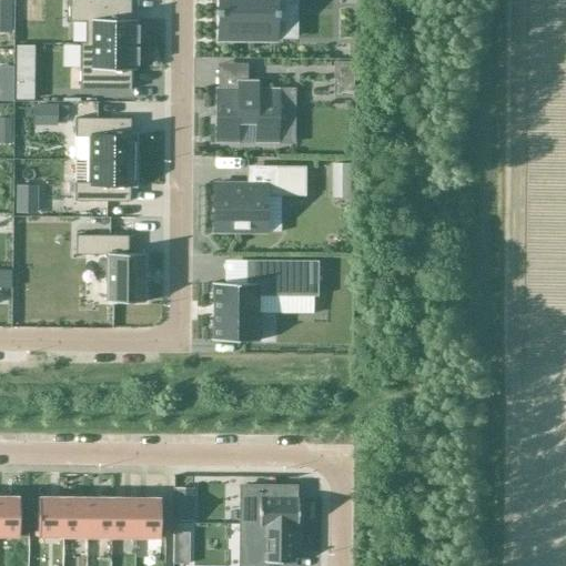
[(70,0),(70,20),(87,20),(87,42),(81,42),(81,43),(137,43),(138,18),(131,18),(131,0),(70,0)]
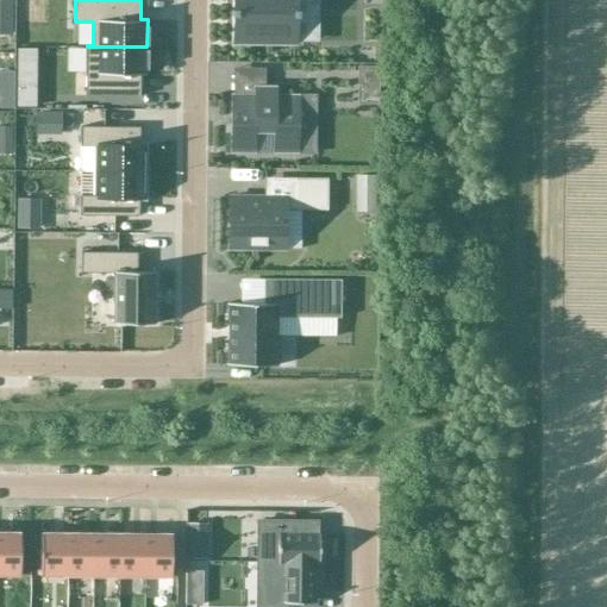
[(233,8),(233,14),(236,14),(235,41),(298,41),(298,16),(300,16),(300,10),(298,10),(298,2),(320,2),(320,0),(235,0),(236,8),(233,8)]
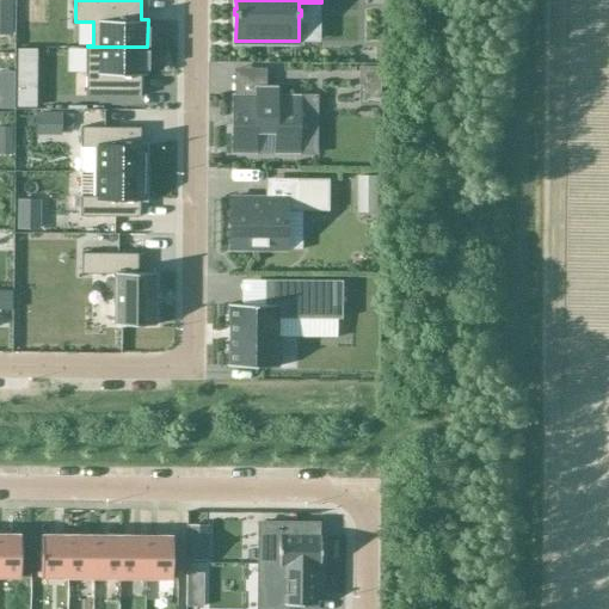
[(87,47),(87,96),(141,96),(141,74),(147,74),(147,47),(87,47)]
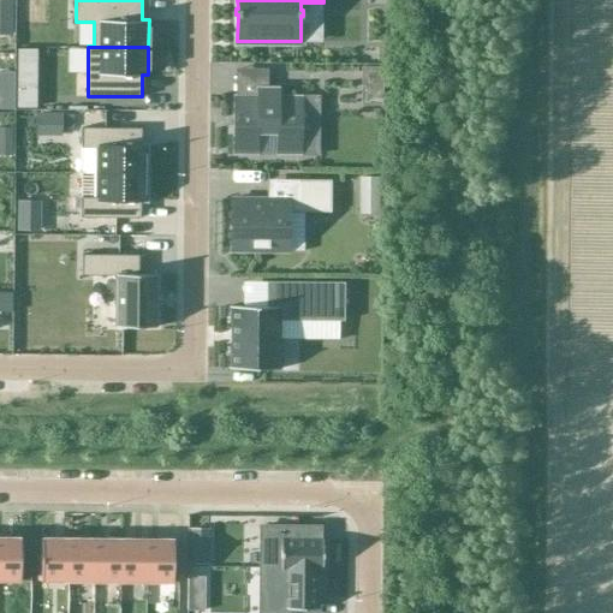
[(303,155),(304,94),(280,94),(280,85),(257,84),(257,94),(234,93),(234,154),(260,154),(260,134),(278,134),(278,154),(303,155)]
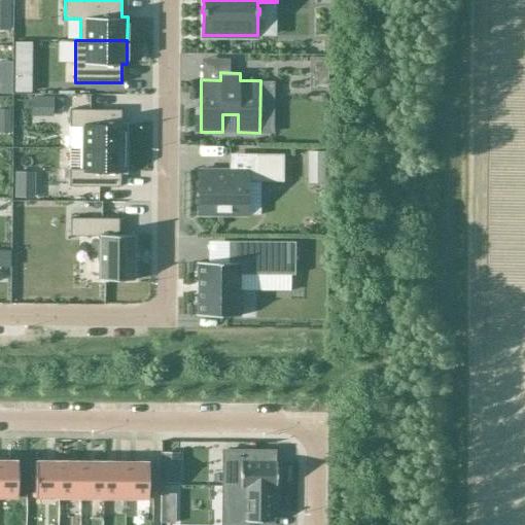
[(71,108),(70,126),(84,126),(84,147),(126,147),(127,124),(121,124),(121,109),(71,108)]
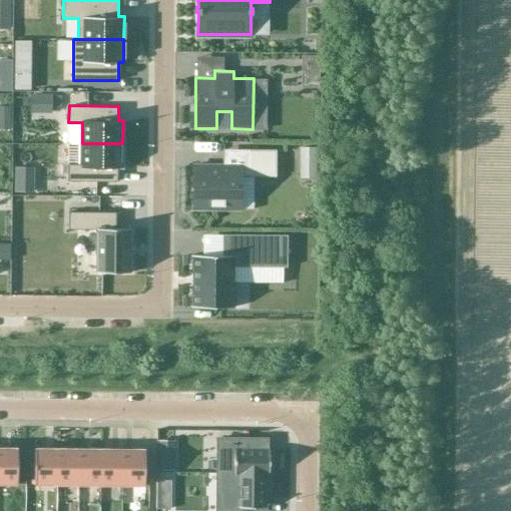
[(68,163),(68,180),(117,180),(117,166),(122,166),(122,143),(82,143),(82,163),(68,163)]
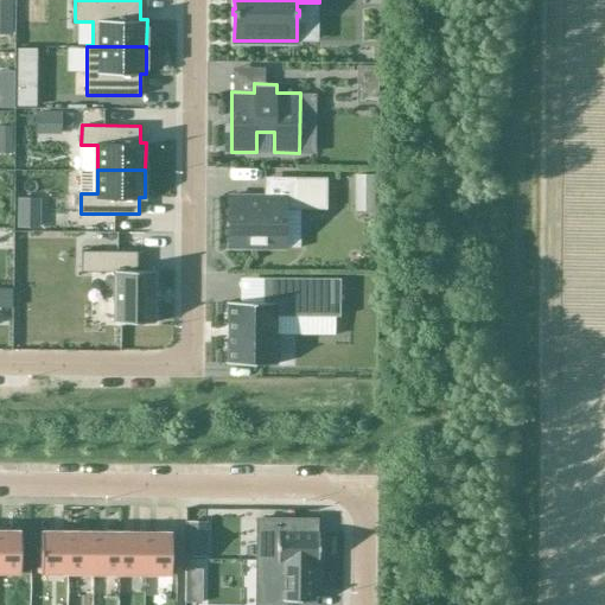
[(230,195),(230,247),(285,247),(285,208),(328,209),(329,177),(297,177),(295,196),(230,195)]
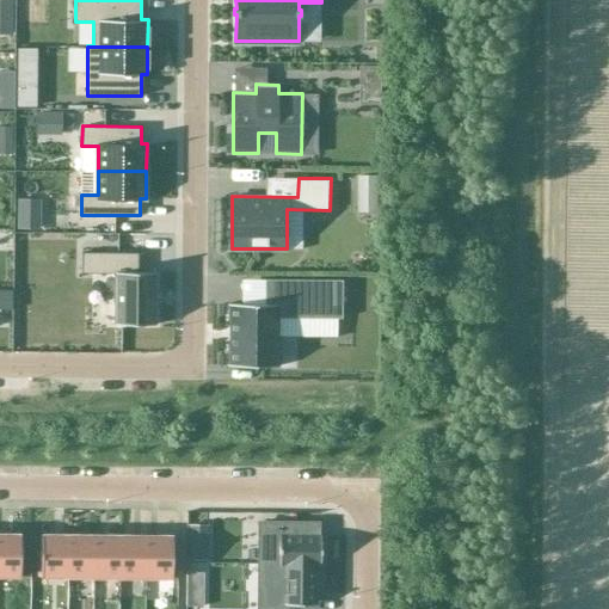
[(178,238),(177,210),(149,211),(151,239),(178,238)]
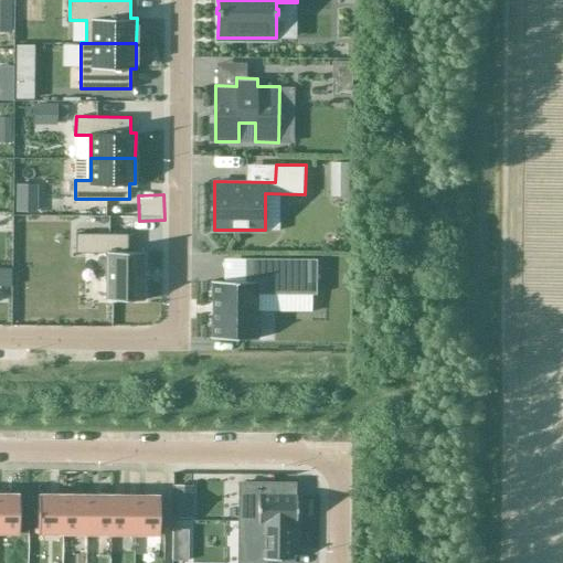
[(76,233),(76,252),(107,252),(107,299),(145,299),(146,251),(128,251),(128,233),(76,233)]
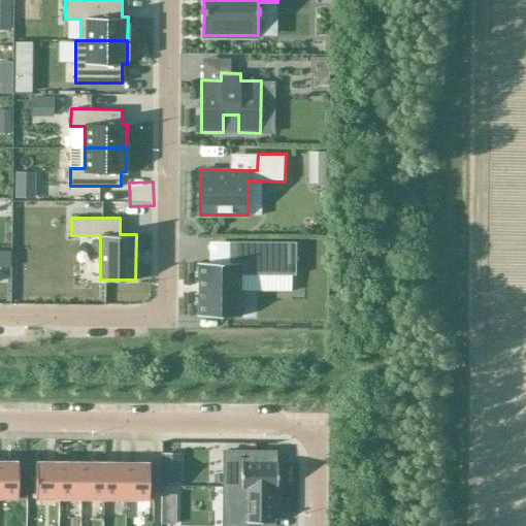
[(198,314),(198,316),(242,316),(242,315),(240,315),(241,273),(296,274),(296,241),(230,240),(230,262),(198,262),(198,263),(199,263),(199,314),(198,314)]
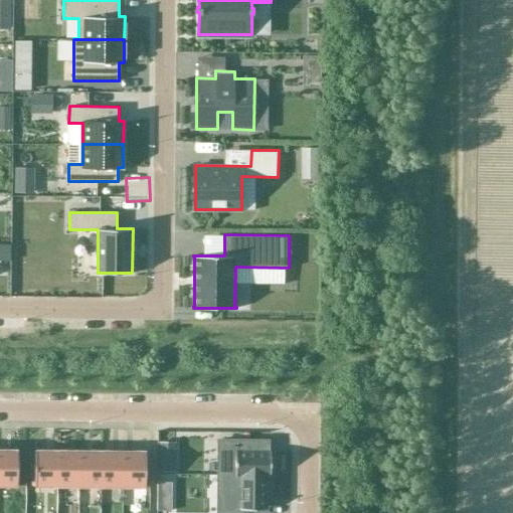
[(225,439),(220,439),(219,474),(268,475),(268,476),(272,476),(272,450),(260,450),(260,440),(225,439)]
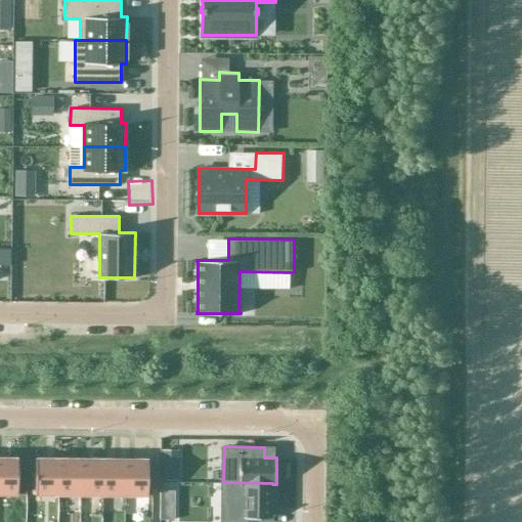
[(18,457),(0,457),(0,493),(18,493),(18,457)]
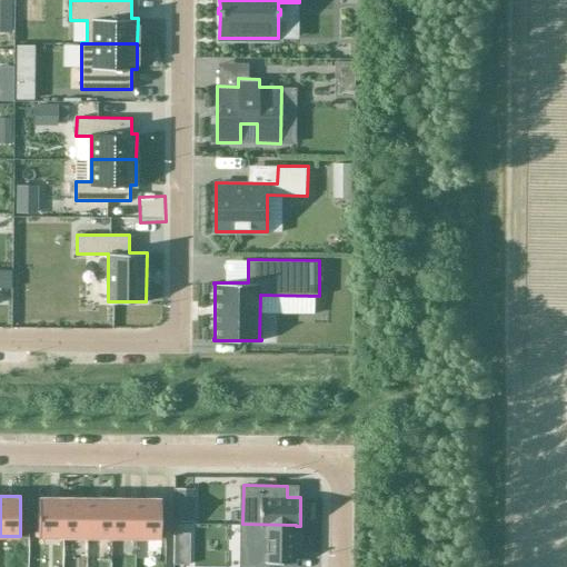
[(65,497),(40,497),(39,536),(65,537),(65,497)]
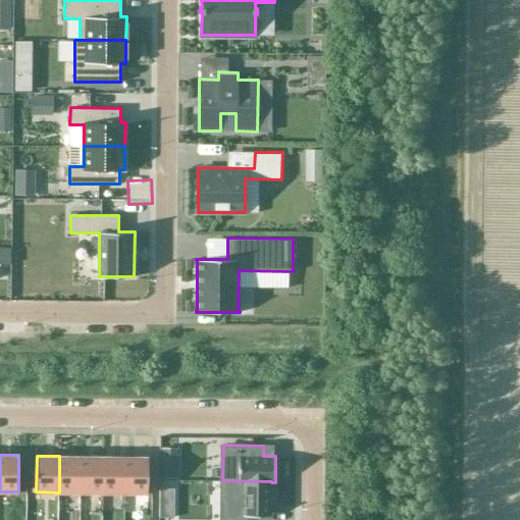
[(82,456),(59,456),(59,492),(81,492),(82,456)]
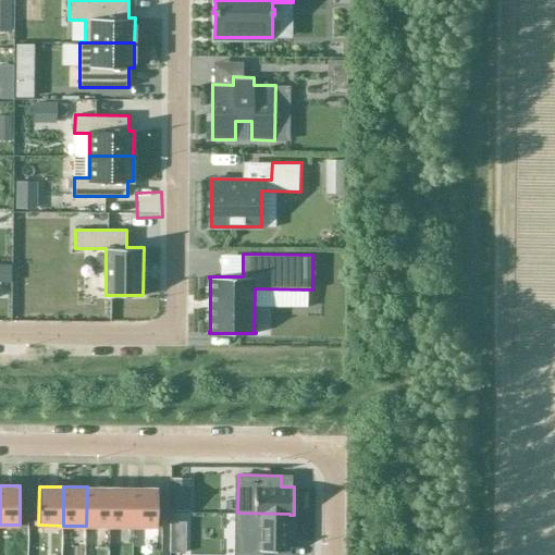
[(110,486),(87,486),(86,526),(110,526),(110,486)]
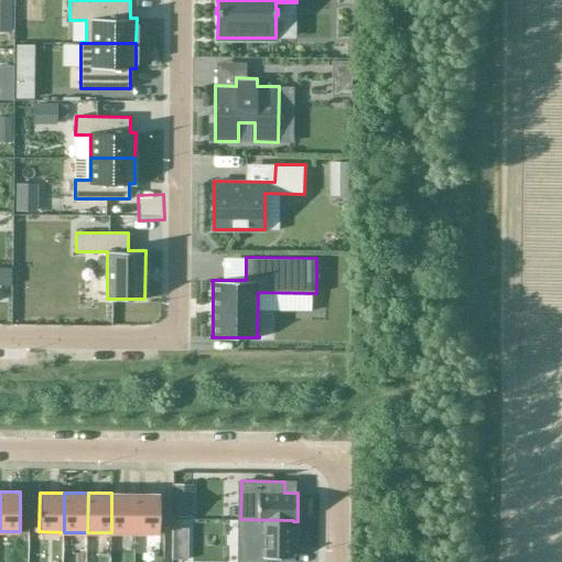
[(136,493),(111,493),(111,532),(136,532),(136,493)]
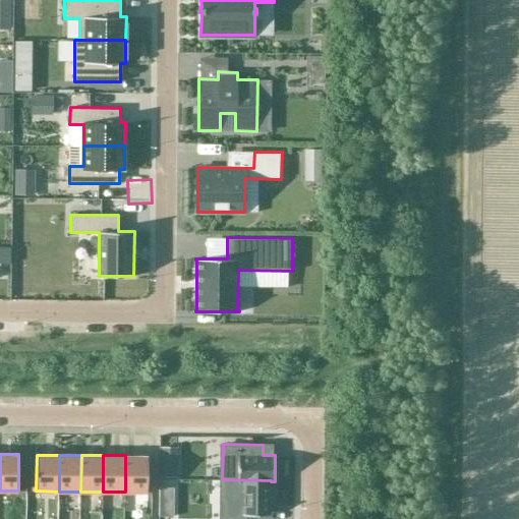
[(148,456),(125,455),(125,492),(148,492),(148,456)]
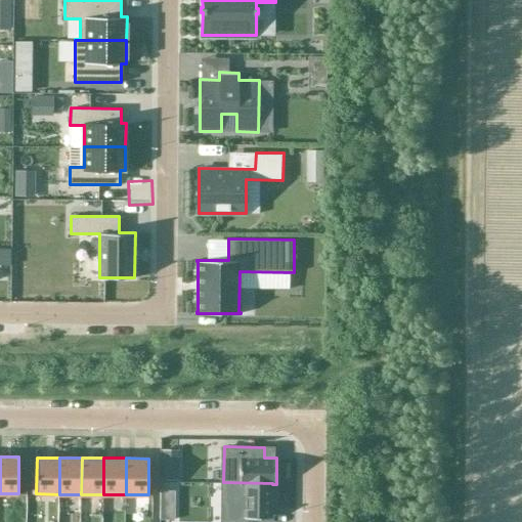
[(271,513),(272,484),(272,483),(223,482),(223,502),(229,502),(228,521),(257,521),(257,513),(271,513)]
